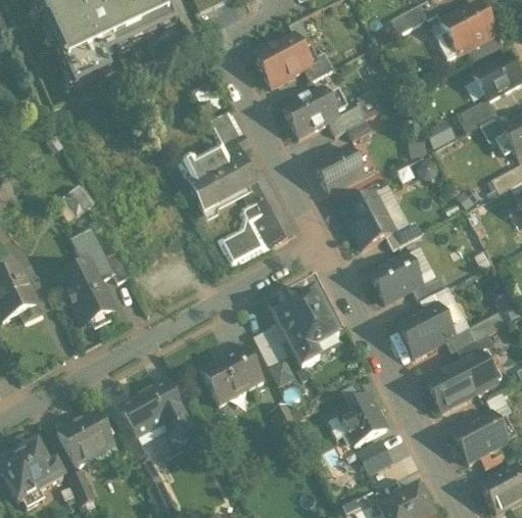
[(33,0),(36,6),(42,3),(47,13),(41,16),(49,35),(55,32),(60,42),(53,45),(66,73),(73,69),(80,84),(73,86),(74,89),(110,72),(104,57),(146,38),(143,32),(174,17),(164,0),(33,0)]
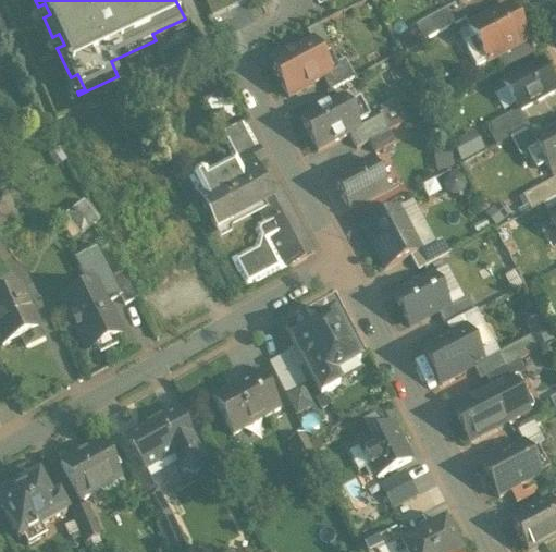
[(207,0),(213,13),(241,0),(207,0)]
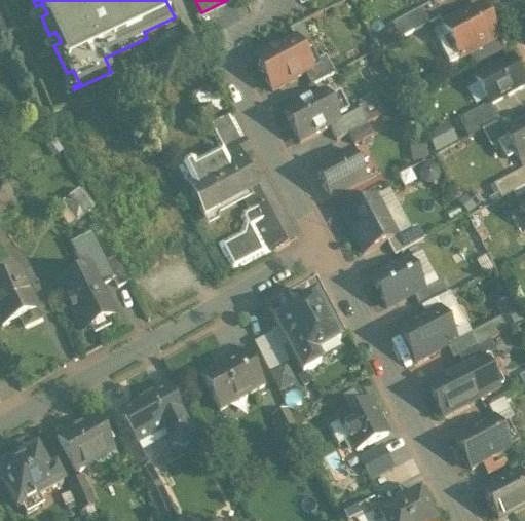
[(482,1),(443,23),(448,32),(439,36),(450,58),(459,52),(460,53),(470,48),(498,32),(482,1)]
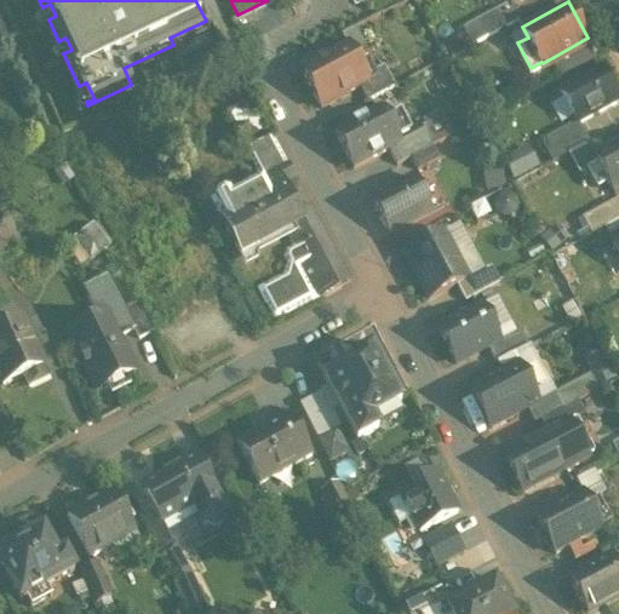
[(497,5),(463,23),(473,40),(506,22),(497,5)]
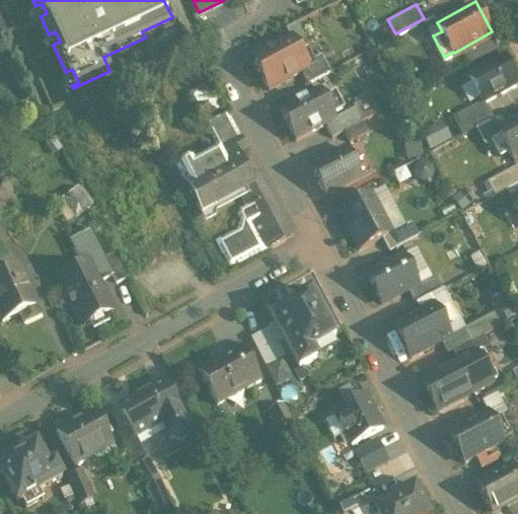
[(492,31),(463,48),(470,60),(499,45),(492,31)]
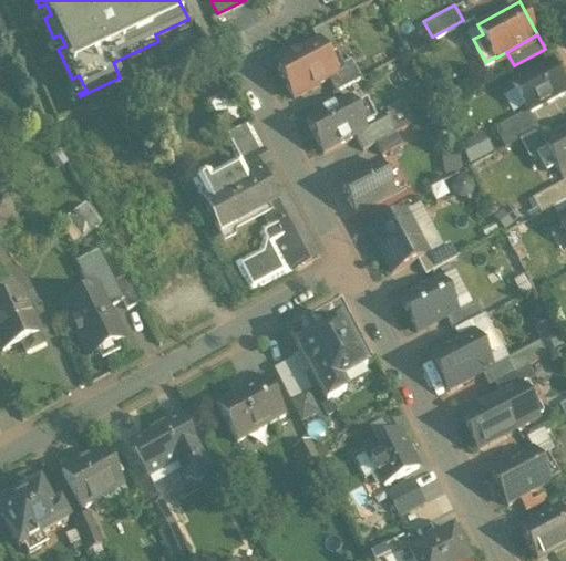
[(319,35),(276,59),(294,94),(330,75),(338,71),(338,70),(345,65),(342,61),(337,49),(329,53),(319,35)]
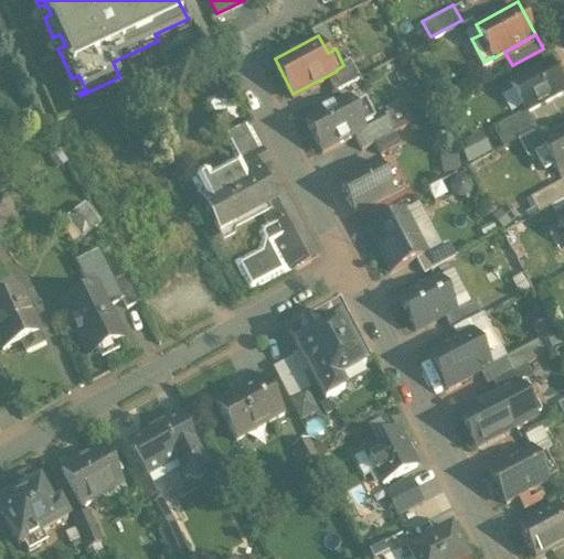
[(360,74),(350,55),(341,61),(343,65),(337,70),(337,71),(329,75),(334,87),(360,74)]
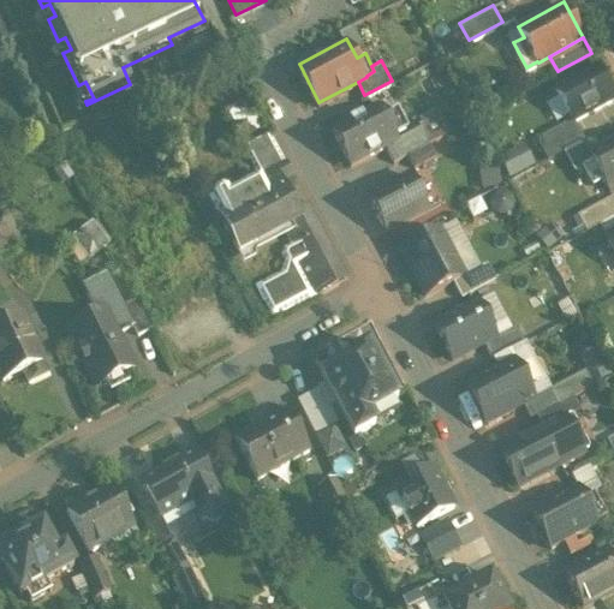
[(597,64),(555,85),(573,118),(613,96),(613,93),(597,64)]
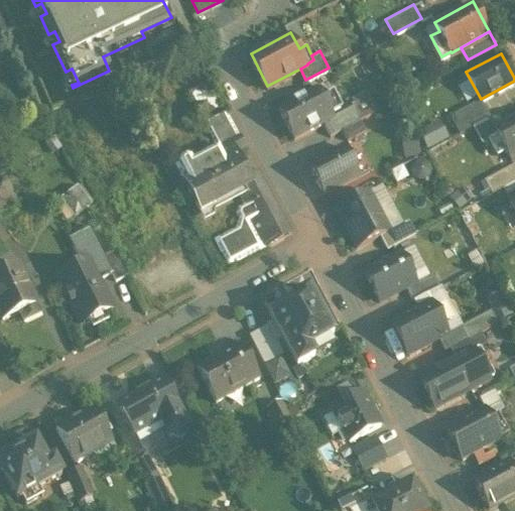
[(190,86),(204,111),(225,100),(212,75),(190,86)]
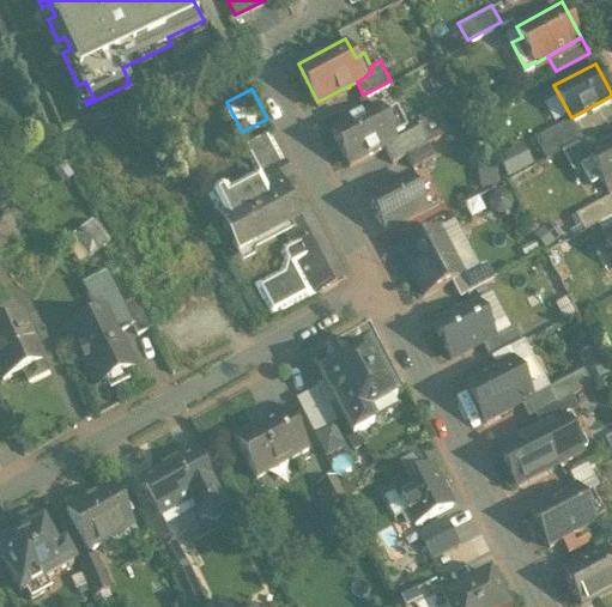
[(377,101),(331,126),(350,162),(386,143),(397,137),(397,134),(393,129),(405,123),(395,107),(385,113),(377,101)]
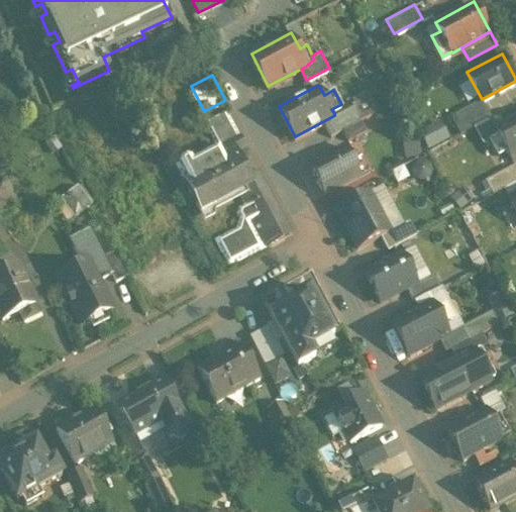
[(353,103),(334,113),(334,115),(325,120),(331,133),(343,127),(342,126),(360,117),(379,107),(370,91),(351,101),(353,103)]
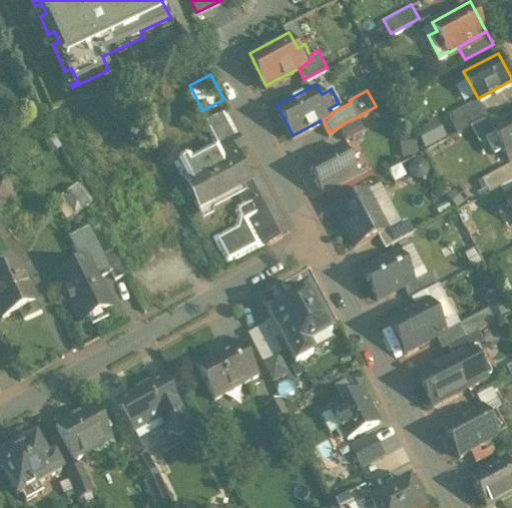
[(481,101),(450,117),(457,130),(488,113),(481,101)]
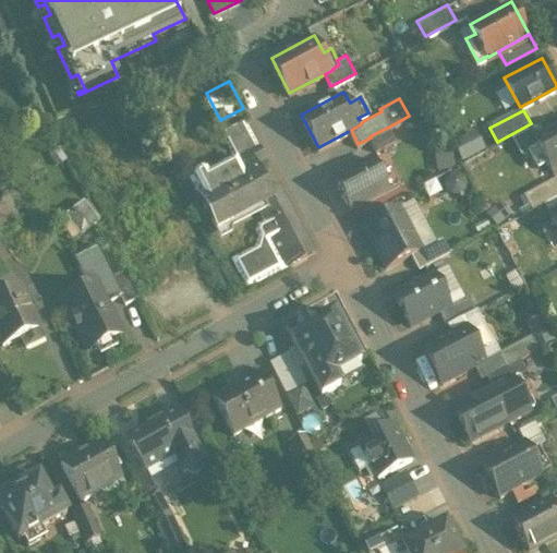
[(245,117),(221,130),(235,156),(259,143),(245,117)]
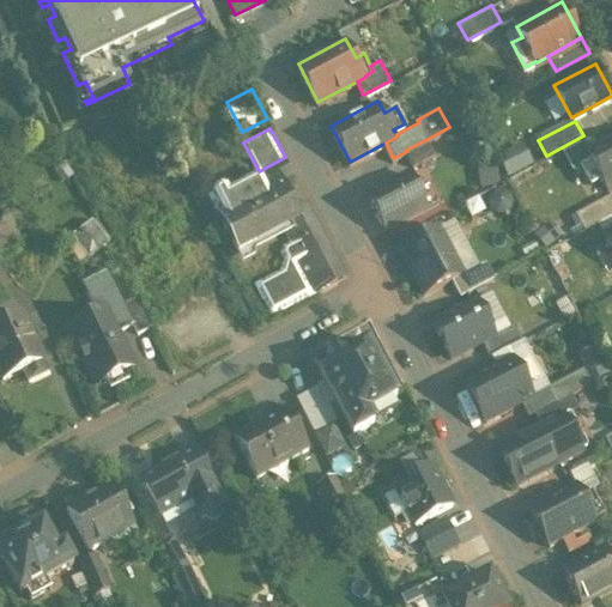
[(611,135),(587,149),(592,158),(582,163),(592,180),(601,175),(606,183),(611,180),(611,135)]
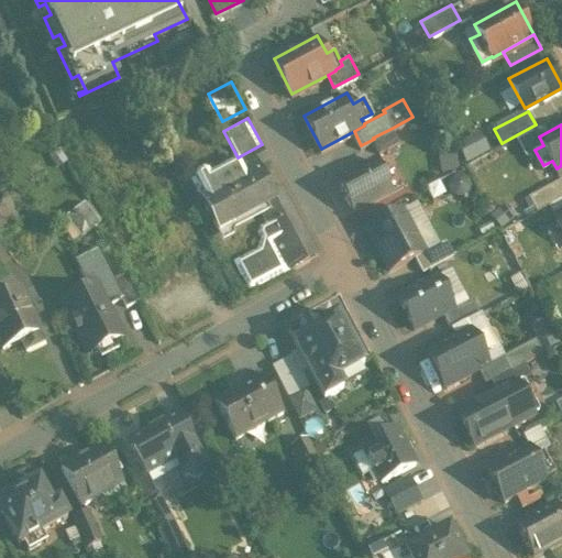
[(393,128),(373,138),(374,139),(379,150),(399,140),(393,128)]
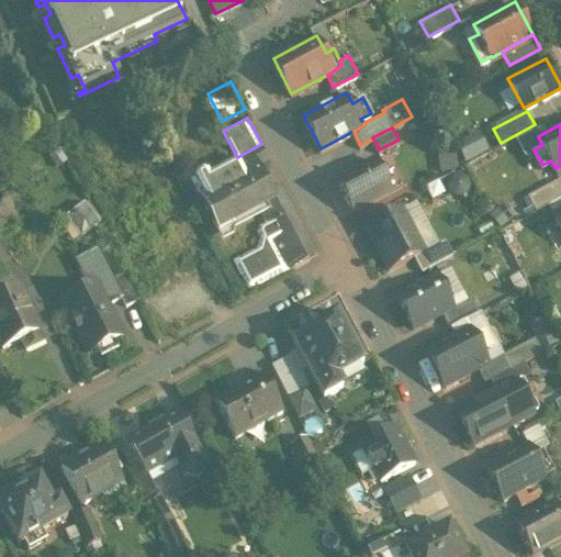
[(477,131),(458,140),(467,156),(484,147),(477,131)]
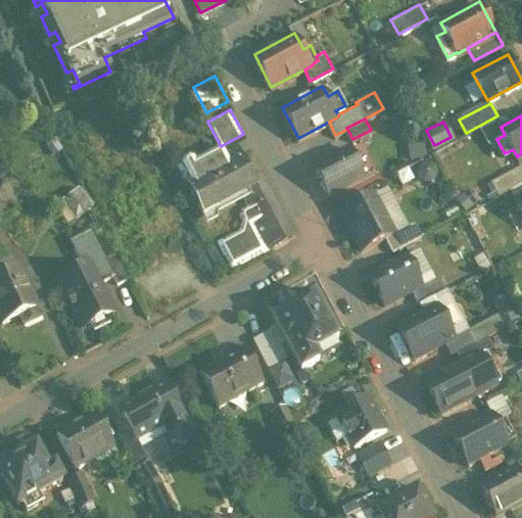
[(243,134),(221,146),(227,157),(240,150),(249,145),(243,134)]
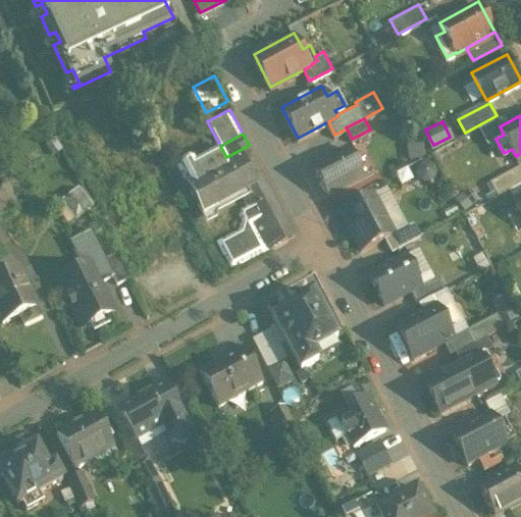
[(253,174),(240,150),(226,157),(220,146),(216,148),(214,144),(196,153),(196,152),(188,150),(179,155),(177,162),(199,203),(213,196),(217,204),(218,203),(217,202),(241,190),(248,203),(242,206),(240,212),(243,218),(240,226),(217,238),(231,266),(288,236),(281,225),(289,221),(281,205),(280,205),(262,169),(253,174)]
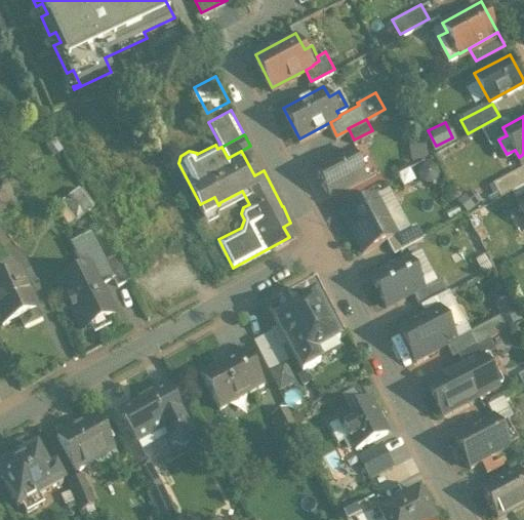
[(350,146),(314,165),(329,194),(366,175),(350,146)]
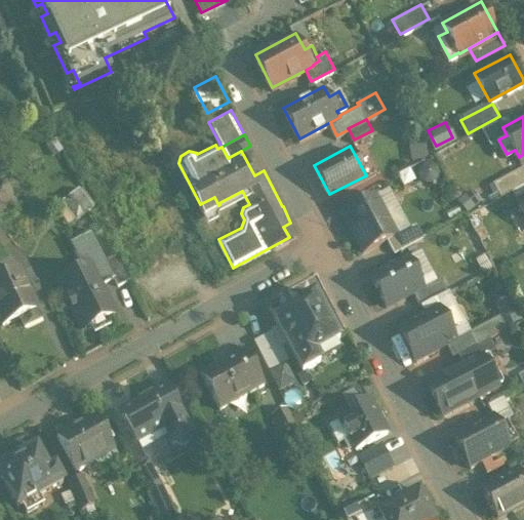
[(426,161),(421,164),(419,169),(421,175),(432,178),(437,174),(438,169),(436,164),(432,161),(426,161)]
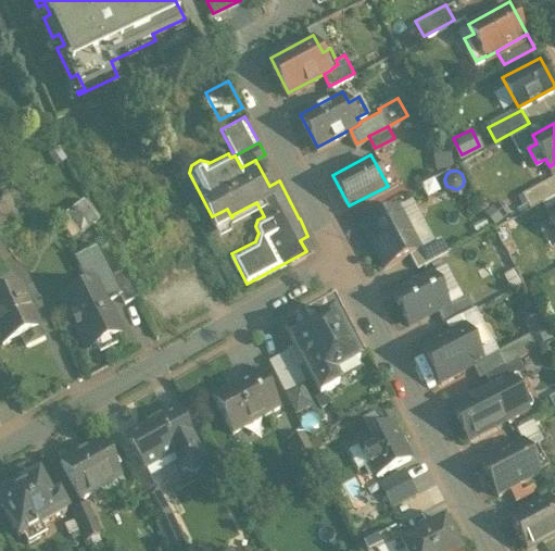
[(554,173),(522,190),(530,205),(554,191),(554,173)]
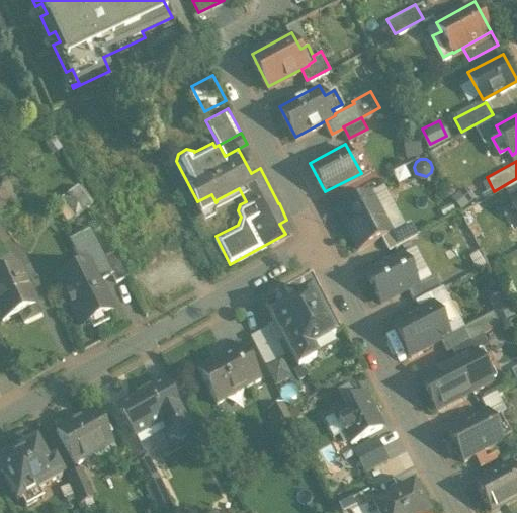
[(2,182),(0,183),(0,205),(10,200),(2,182)]
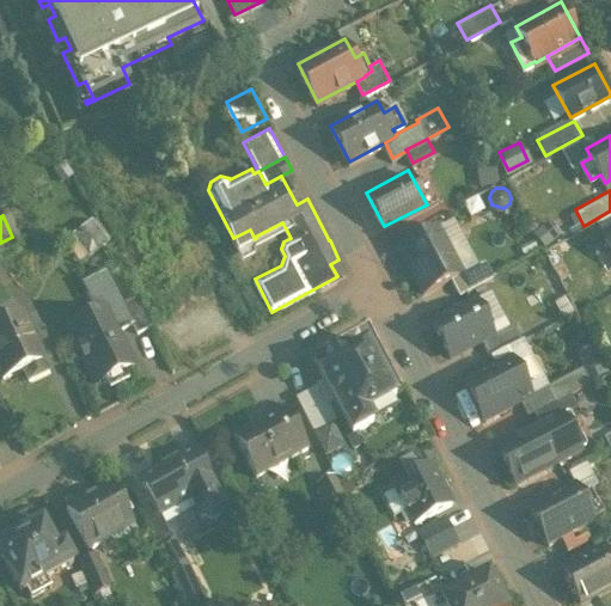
[(438,226),(462,270),(477,262),(453,218),(438,226)]
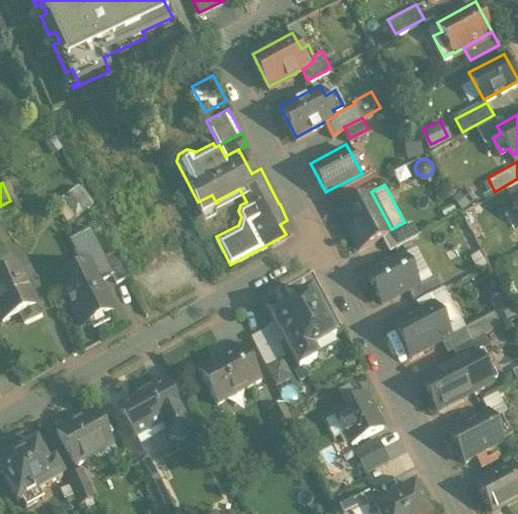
[(90,202),(78,186),(65,195),(77,212),(90,202)]
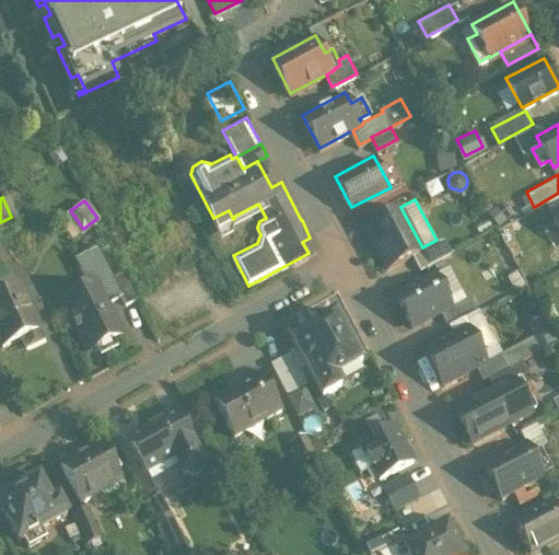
[(400,207),(365,226),(373,241),(379,252),(387,267),(412,253),(422,249),(422,247),(400,207)]
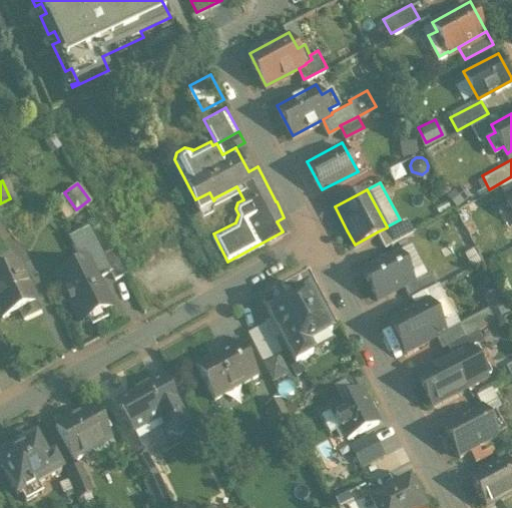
[(400,219),(387,226),(387,227),(378,231),(386,244),(414,229),(407,216),(400,219)]
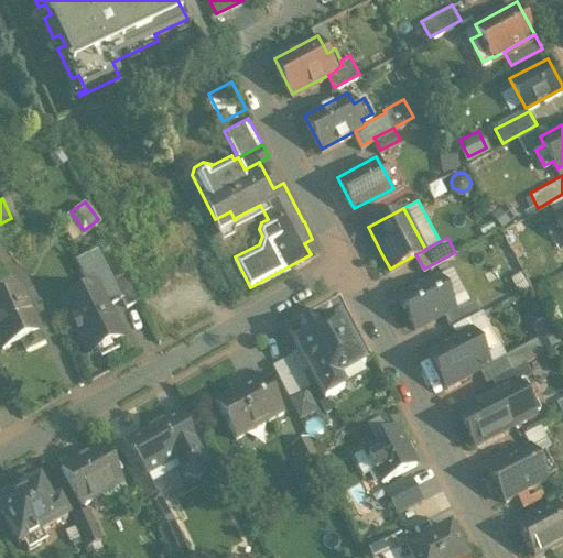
[(115,275),(99,244),(87,250),(76,256),(86,277),(82,279),(86,287),(97,282),(108,302),(122,295),(125,294),(115,275)]
